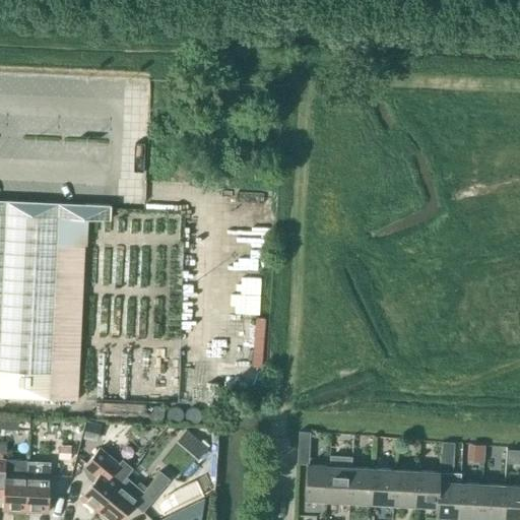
[(0,398),(50,400),(57,244),(109,247),(111,206),(0,201),(0,398)]
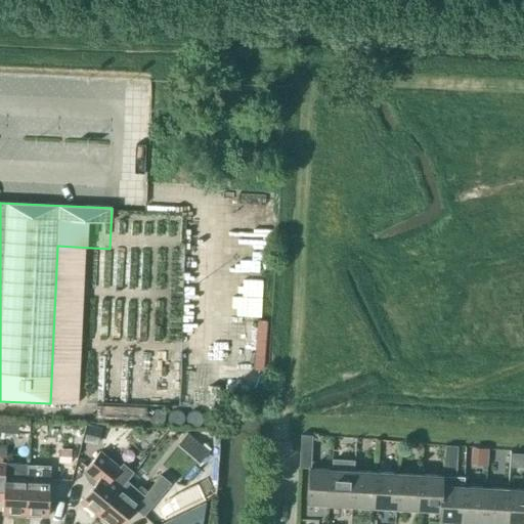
[(254,364),(265,365),(267,312),(243,312),(242,336),(255,336),(254,364)]
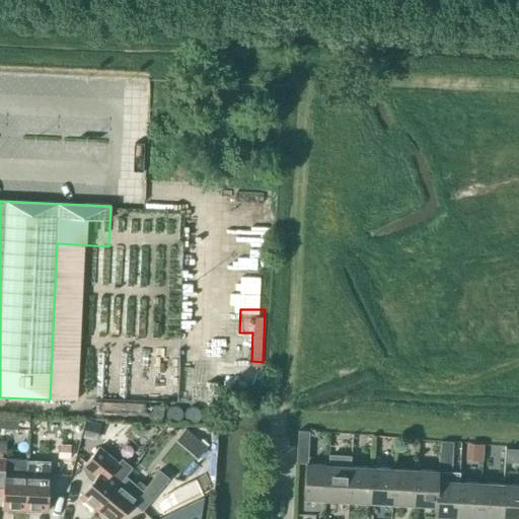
[(97,441),(100,427),(87,424),(84,437),(97,441)]
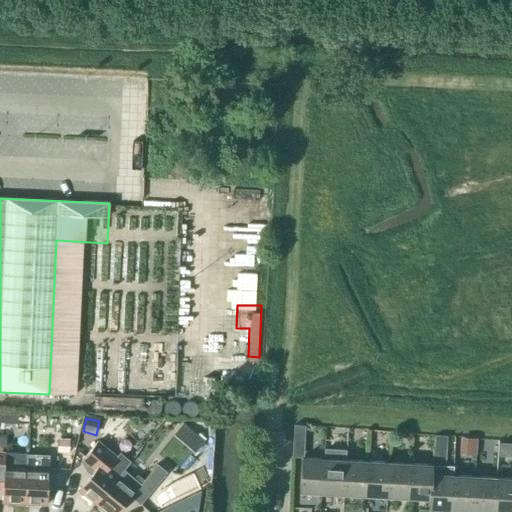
[(293,425),(293,435),(305,435),(305,426),(293,425)]
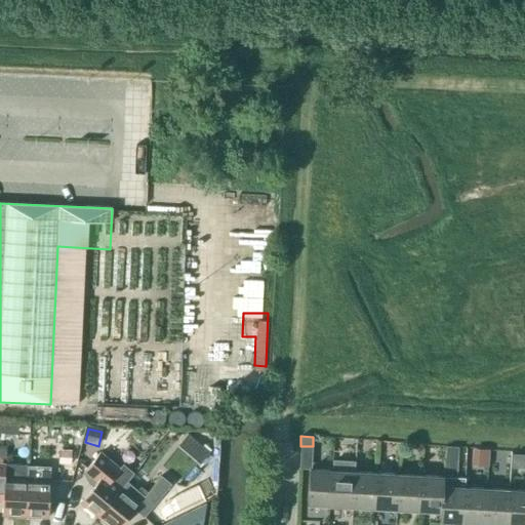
[(0,502),(3,502),(2,516),(26,517),(27,494),(27,479),(28,467),(28,466),(5,465),(2,465),(3,458),(5,458),(6,446),(0,446),(0,502)]
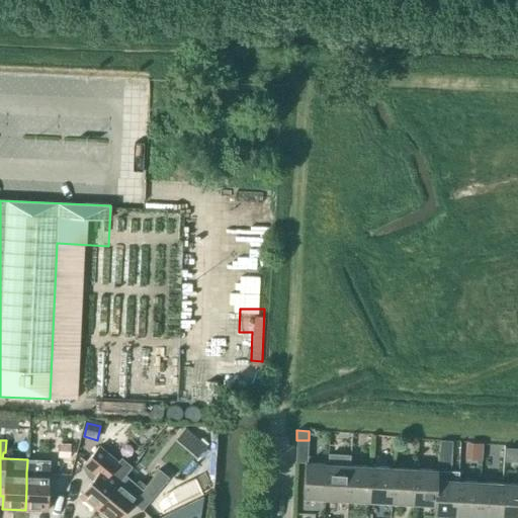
[(201,441),(191,453),(197,458),(207,446),(201,441)]
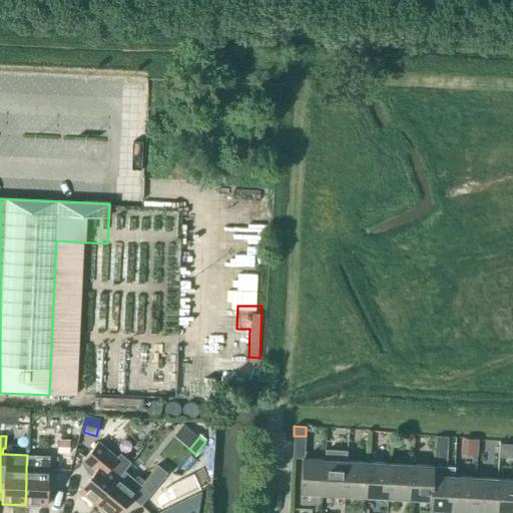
[(435,437),(434,447),(447,447),(447,437),(435,437)]
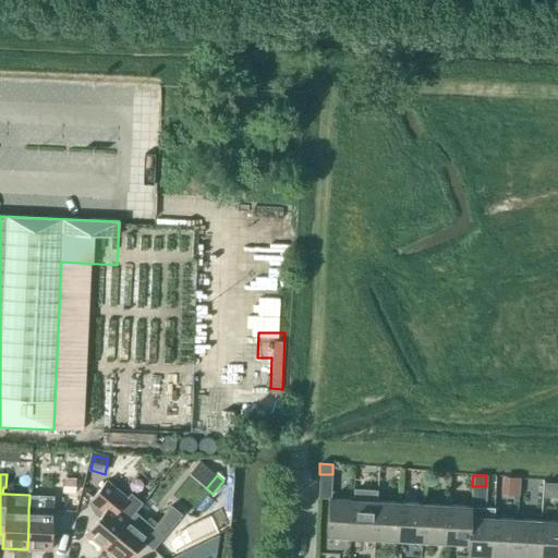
[(62,478),(62,494),(75,494),(75,478),(62,478)]
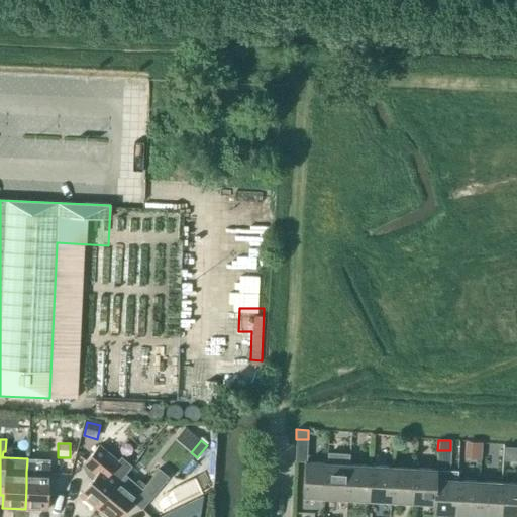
[(96,475),(79,495),(97,509),(120,482),(125,475),(132,467),(122,457),(118,462),(98,446),(83,464),(96,475)]
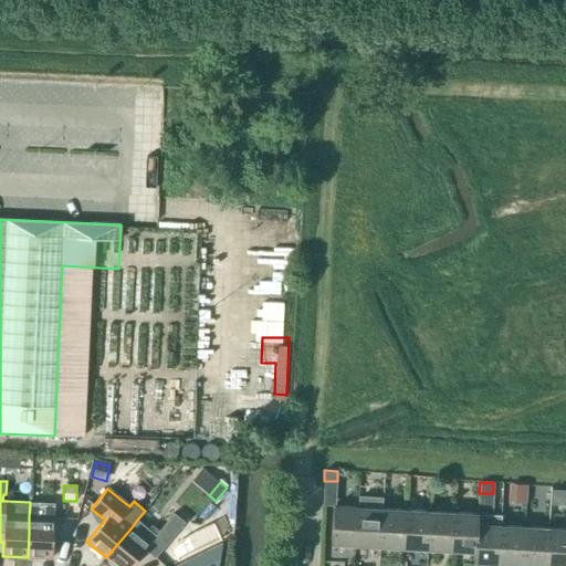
[(356,546),(358,495),(357,507),(334,506),(332,545),(356,546)]
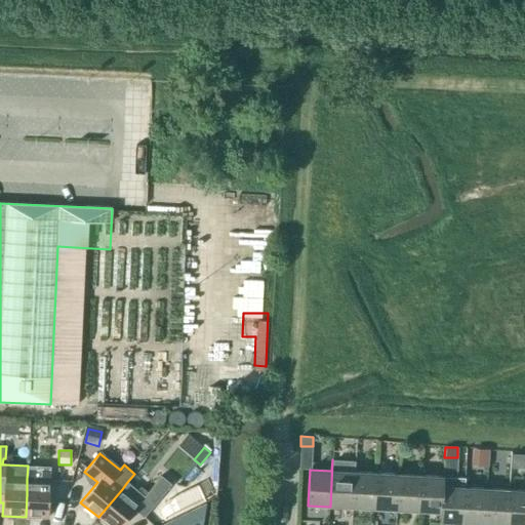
[(354,472),(355,472),(355,460),(332,459),(330,507),(352,508),(354,472)]
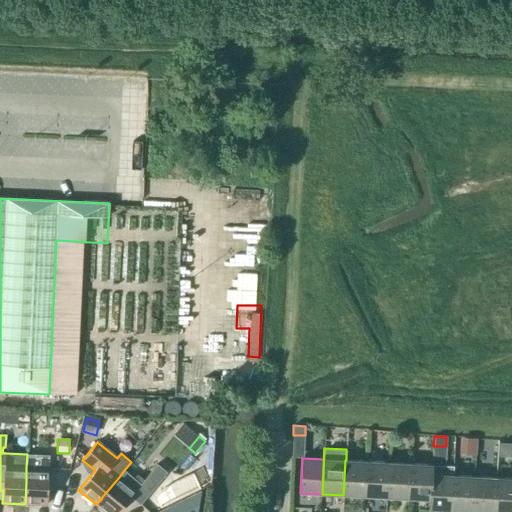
[(26,482),(25,504),(47,505),(49,469),(49,456),(40,455),(28,455),(27,455),(26,467),(26,482)]
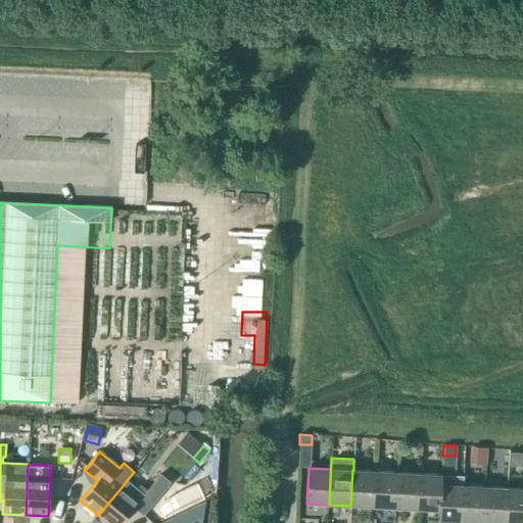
[(375,471),(353,470),(352,470),(350,506),(373,507),(375,471)]
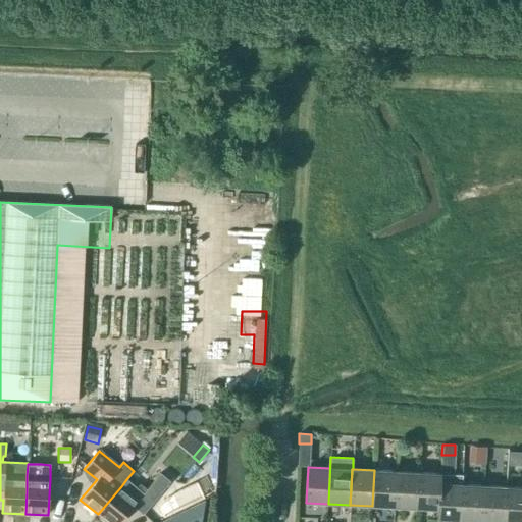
[(395,507),(396,472),(374,470),(372,506),(395,507)]
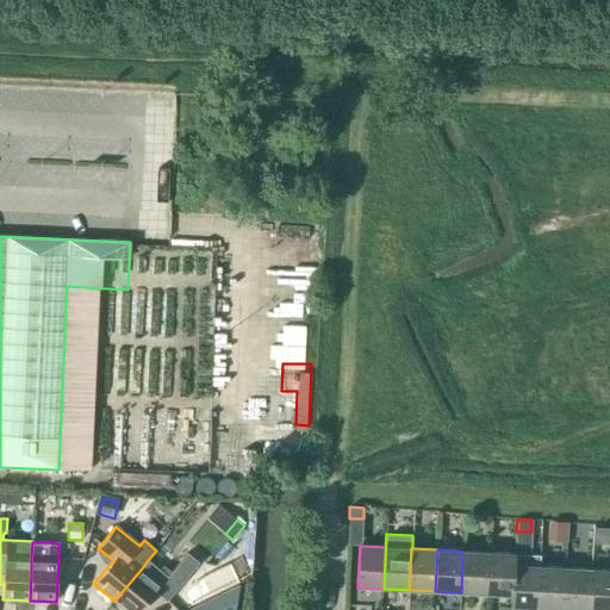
[(486,593),(489,553),(462,552),(461,592),(486,593)]
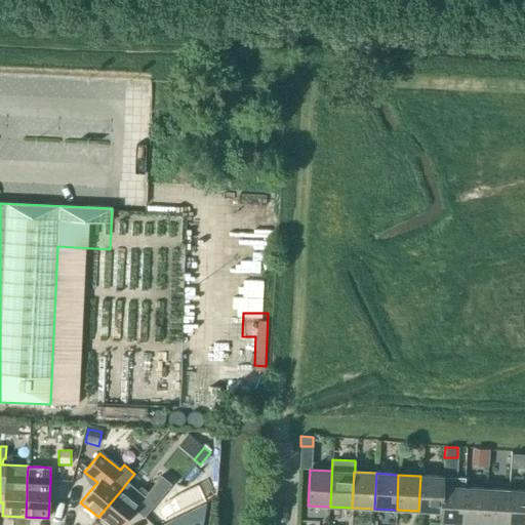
[(122,489),(98,517),(108,524),(121,524),(134,510),(144,518),(171,484),(161,476),(148,492),(140,487),(137,490),(127,482),(122,489)]
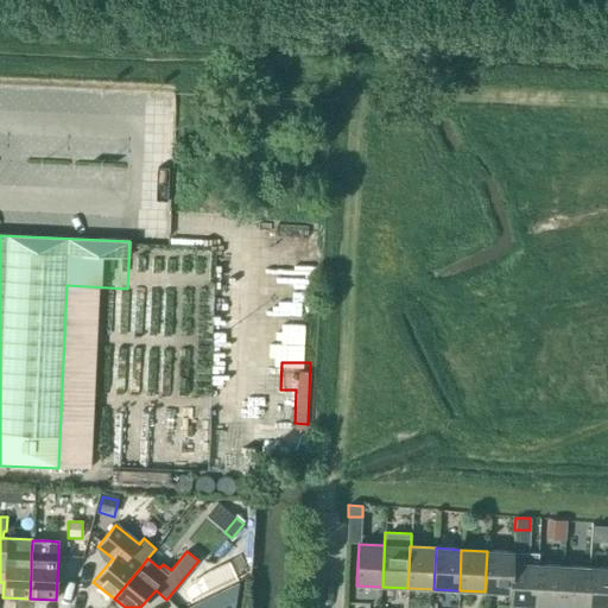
[(512,564),(513,564),(513,553),(513,552),(487,551),(485,591),(510,593),(511,593),(512,564)]
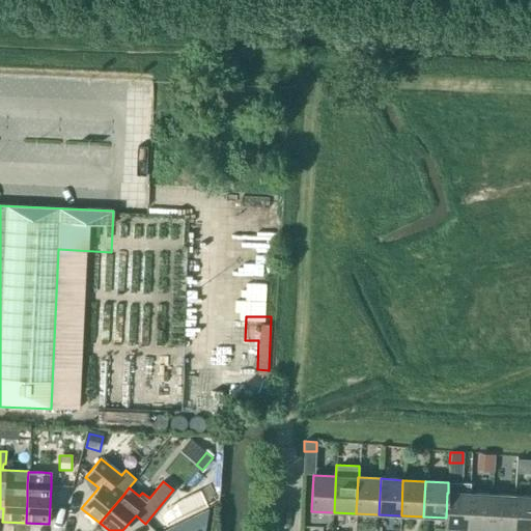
[(448,493),(447,493),(446,518),(445,518),(445,528),(464,529),(463,530),(471,530),(472,530),(468,529),(470,494),(470,484),(448,483),(448,493)]
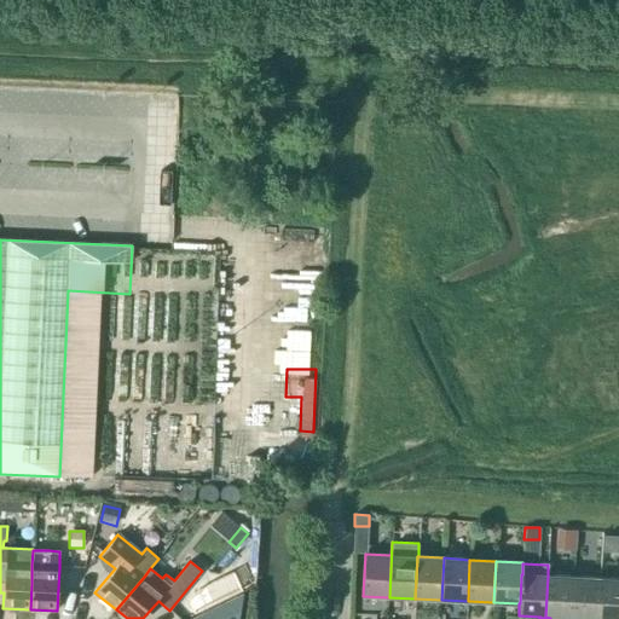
[(571,618),(573,577),(548,576),(545,617),(550,618),(571,618)]
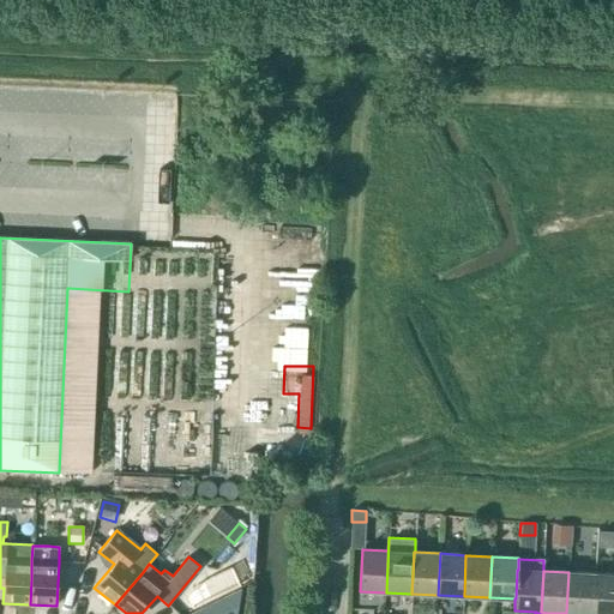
[(593,613),(595,573),(569,572),(566,613),(573,613),(593,613)]
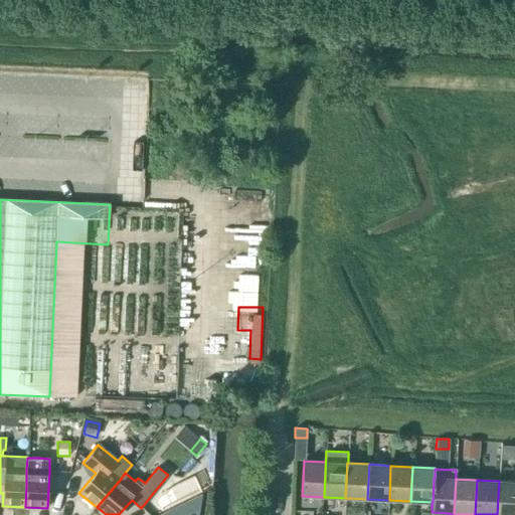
[(497,514),(514,514),(514,482),(499,481),(497,514)]
